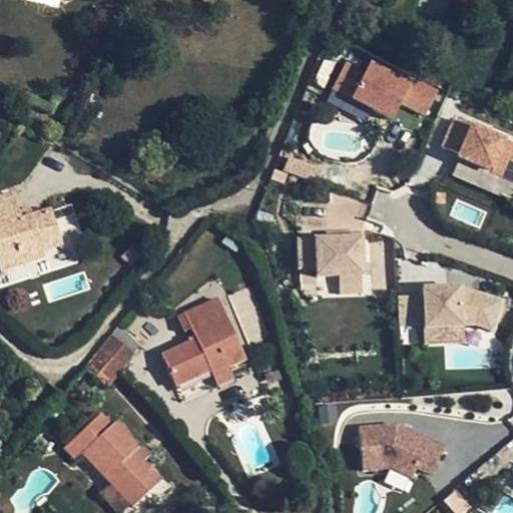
[(344,61),(328,100),(392,125),(400,104),(428,115),(439,88),(370,61),(367,70),(344,61)]
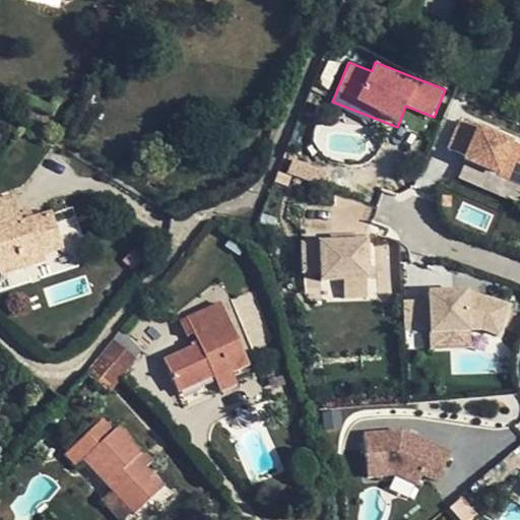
[(519,180),(519,140),(459,118),(446,153),(519,180)]
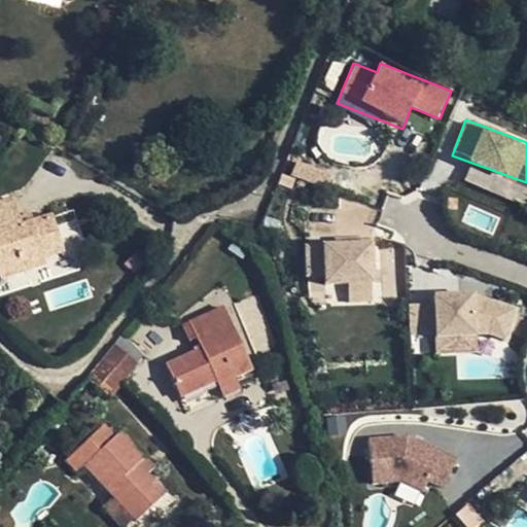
[(500,194),(506,177),(471,164),(465,180),(500,194)]
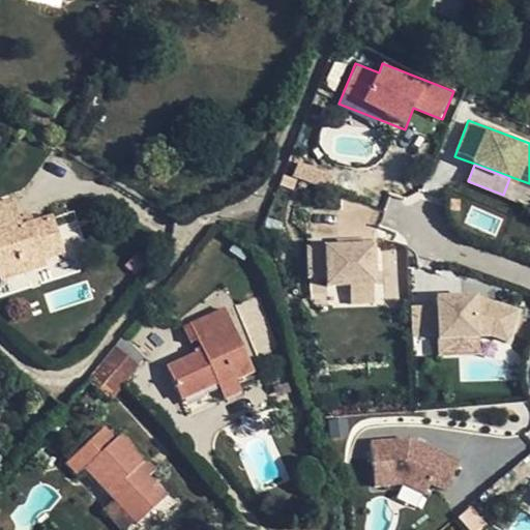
[(19,229),(15,219),(9,203),(0,205),(0,278),(42,265),(41,260),(59,255),(49,219),(30,226),(19,229)]
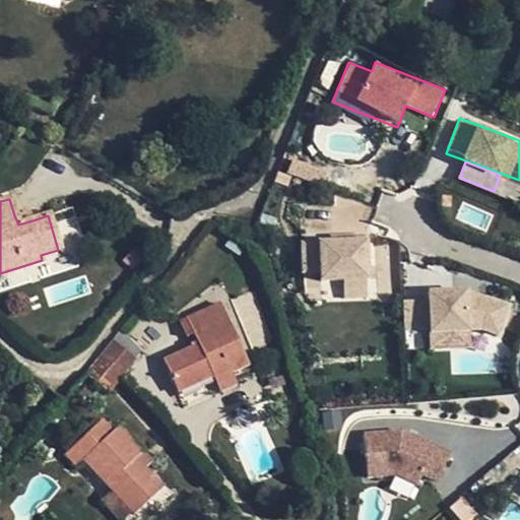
[(27,211),(14,215),(18,224),(29,221),(27,211)]
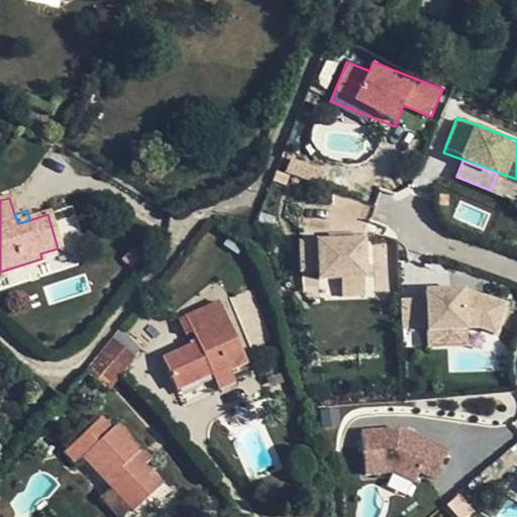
[(390,292),(385,233),(298,239),(303,298),(390,292)]
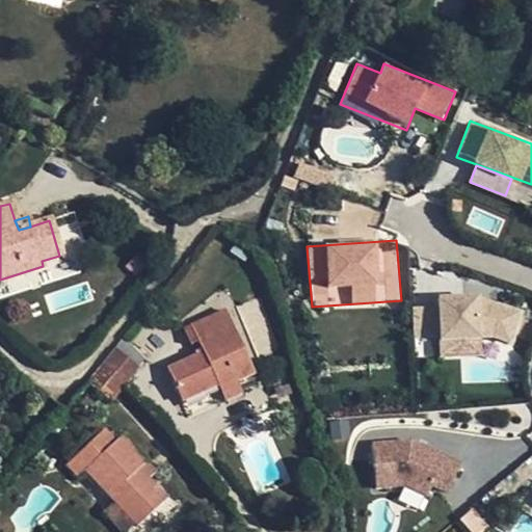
[(440,299),(442,358),(481,357),(481,340),(520,339),(519,296),(440,299)]
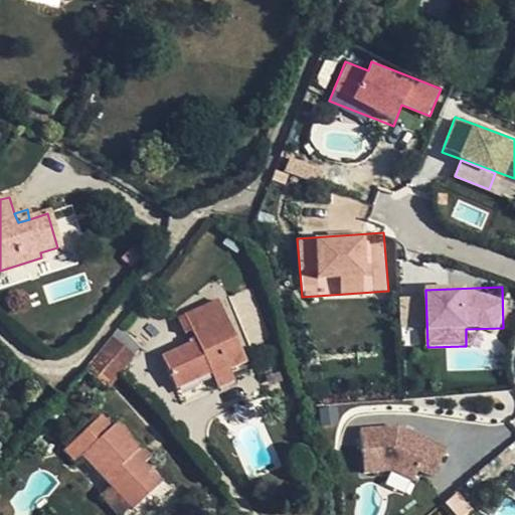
[(404,346),(425,345),(421,289),(400,290),(404,346)]
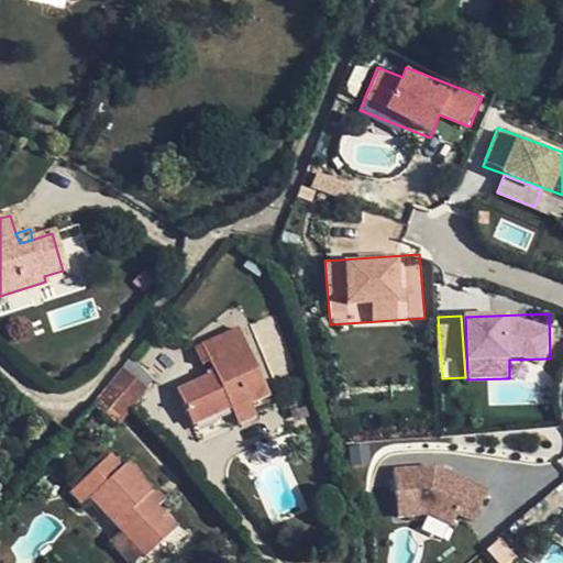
[(205,376),(206,378),(209,385),(201,388),(199,382),(176,393),(189,424),(227,407),(234,424),(253,418),(247,406),(267,397),(236,329),(192,349),(200,366),(207,363),(211,373),(205,376)]
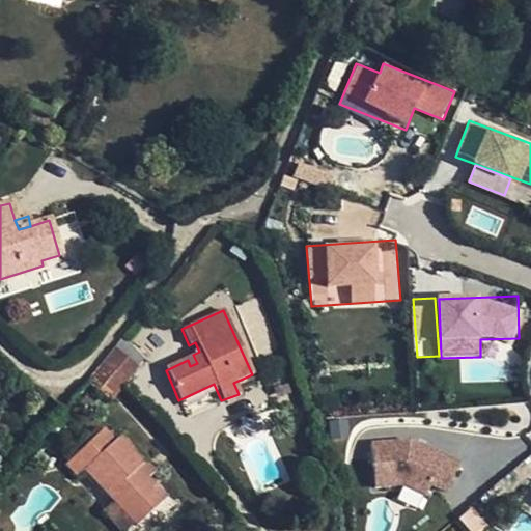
[(121,337),(112,348),(135,367),(142,358),(121,337)]
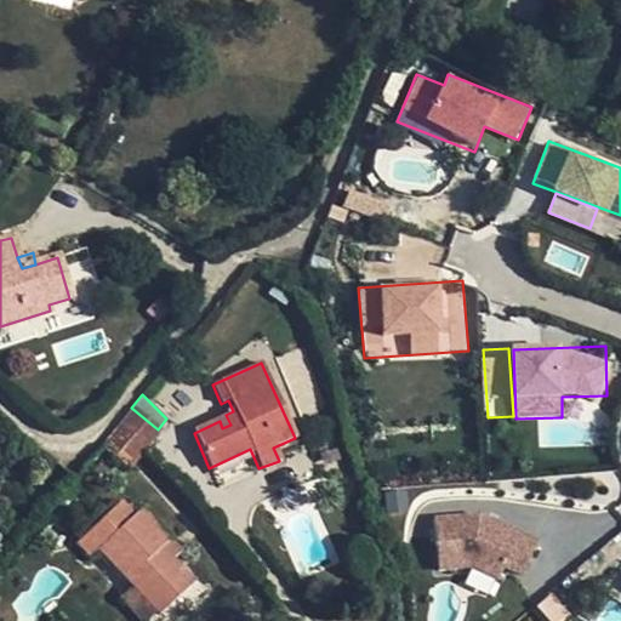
[(136,437),(146,445),(158,429),(131,408),(119,423),(136,437)]
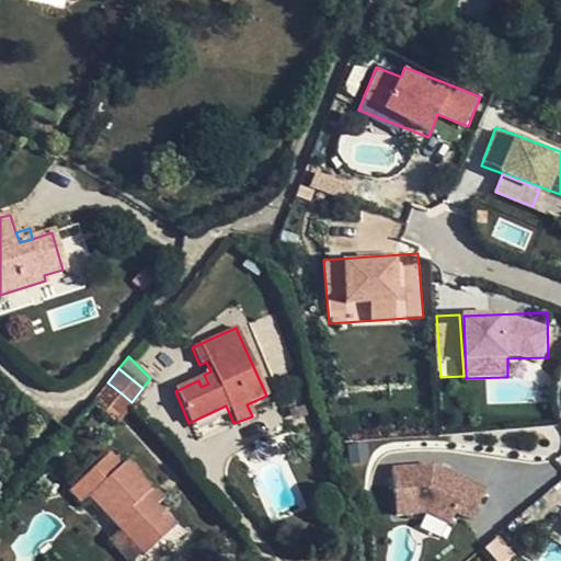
[(205,377),(198,380),(201,387),(208,384),(205,377)]
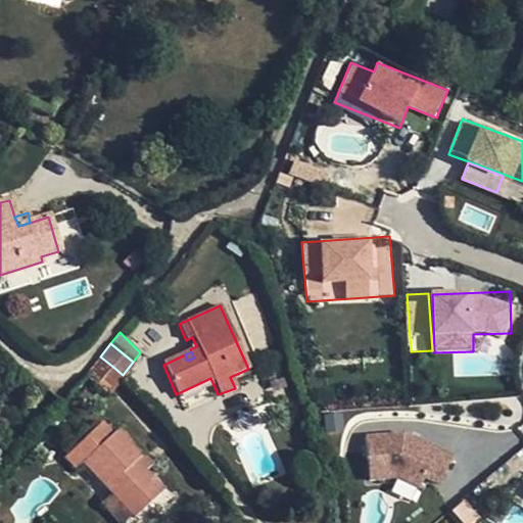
[(114,368),(100,357),(84,377),(107,394),(123,375),(114,368)]
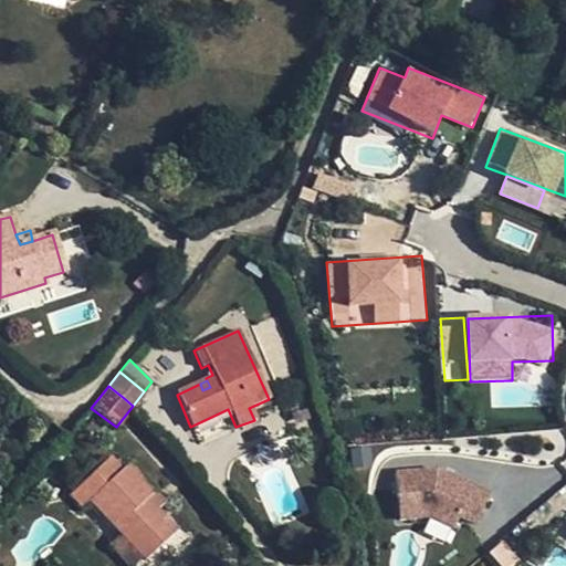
[(88,501),(119,535),(142,557),(145,561),(174,532),(155,513),(145,502),(153,493),(126,467),(119,472),(108,460),(70,496),(81,509),(88,501)]
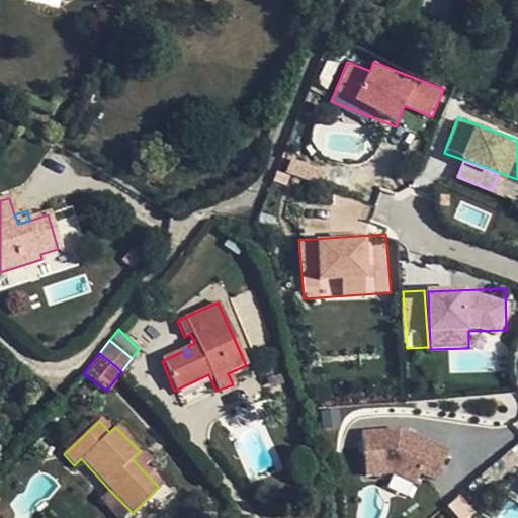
[(391,491),(414,490),(413,479),(444,478),(442,432),(363,435),(364,476),(390,475),(391,491)]
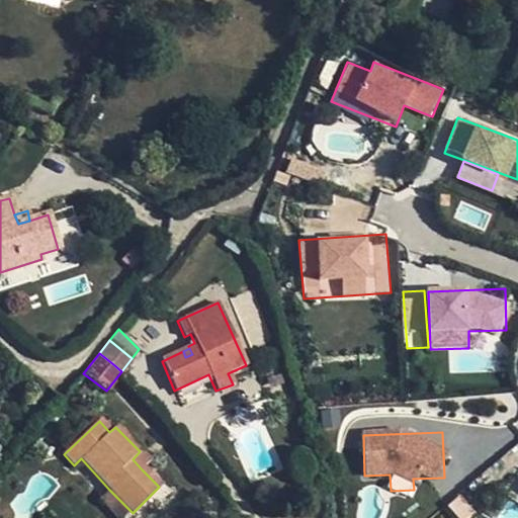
[(150,461),(140,451),(133,459),(142,469),(150,461)]
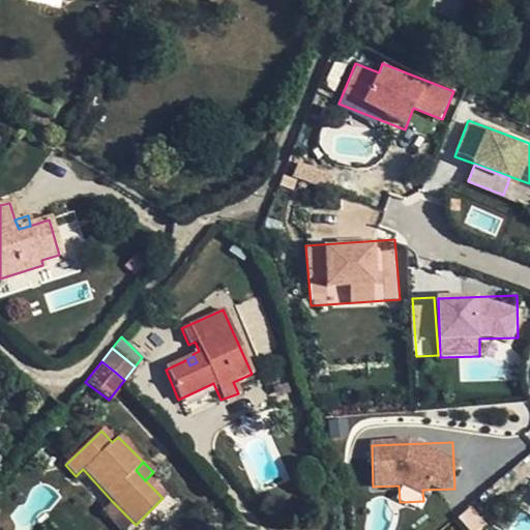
[(115,529),(124,529),(133,522),(112,501),(100,513),(115,529)]
